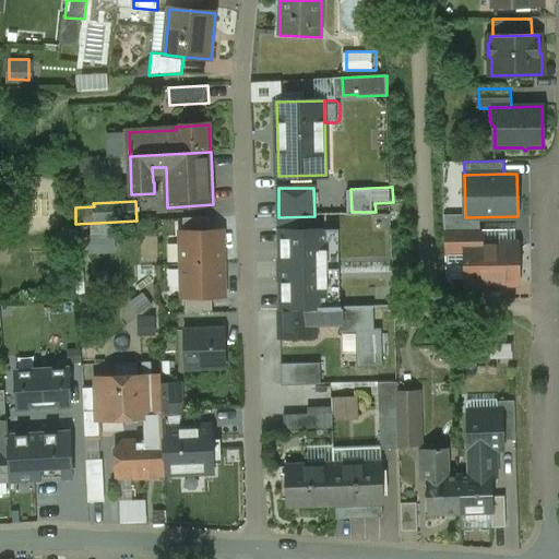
[(314,216),(278,217),(278,232),(314,232),(314,216)]
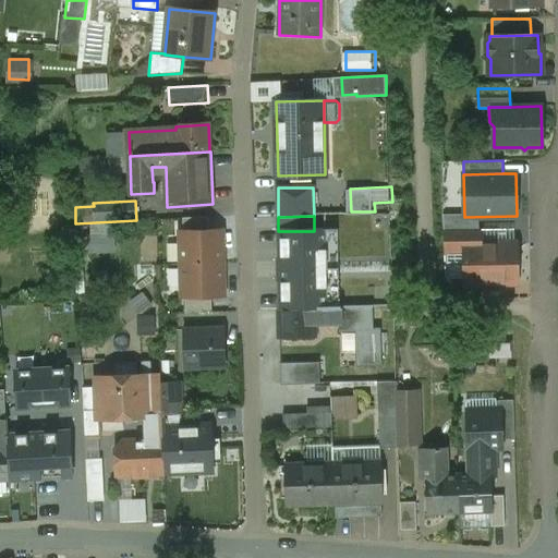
[(209,217),(183,218),(183,232),(209,231),(209,217)]
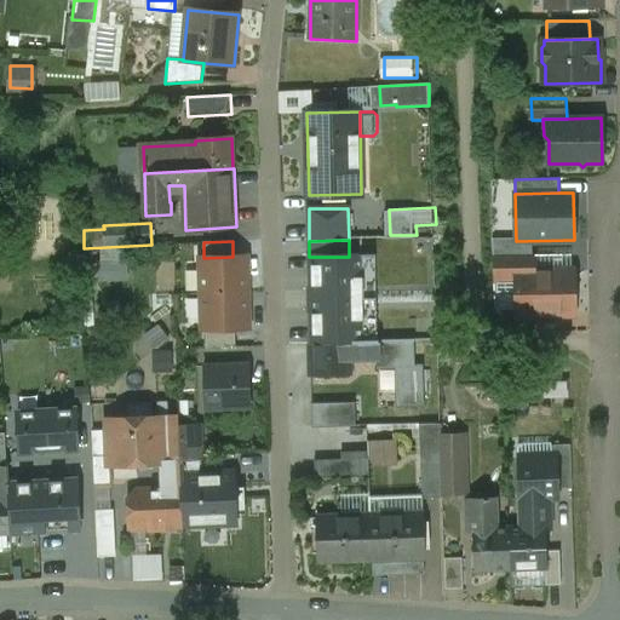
[(349,257),(309,257),(311,344),(348,344),(377,343),(377,340),(365,340),(362,256),(349,257)]
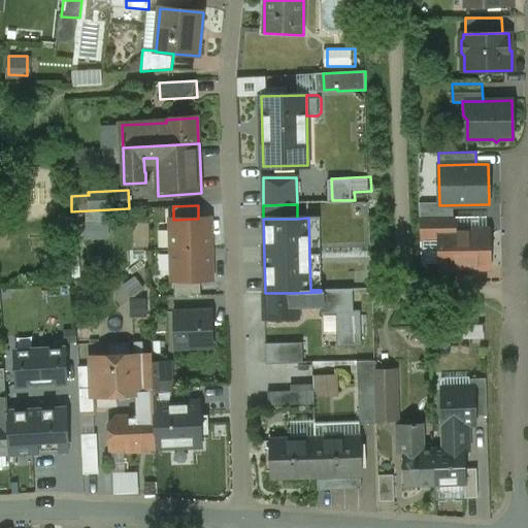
[(320,218),(308,218),(310,290),(321,290),(320,218)]
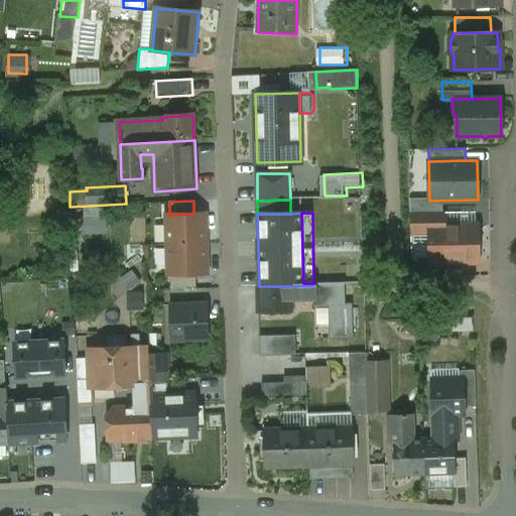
[(445,213),(410,213),(410,234),(429,234),(429,226),(445,226),(445,213)]
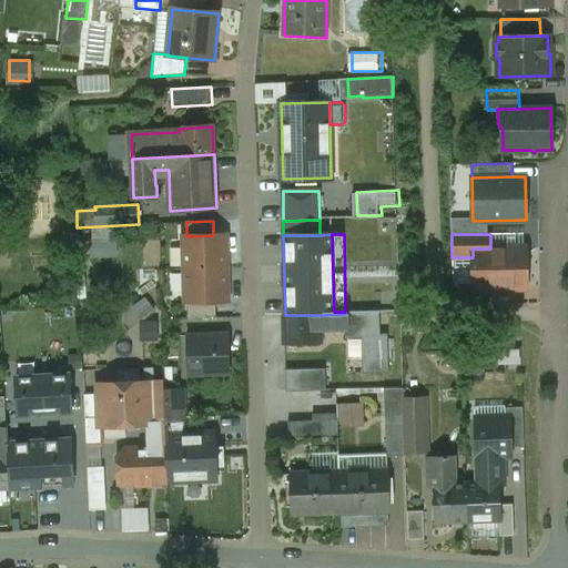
[(186,236),(184,236),(185,269),(225,267),(224,253),(225,253),(225,235),(213,235),(186,236)]
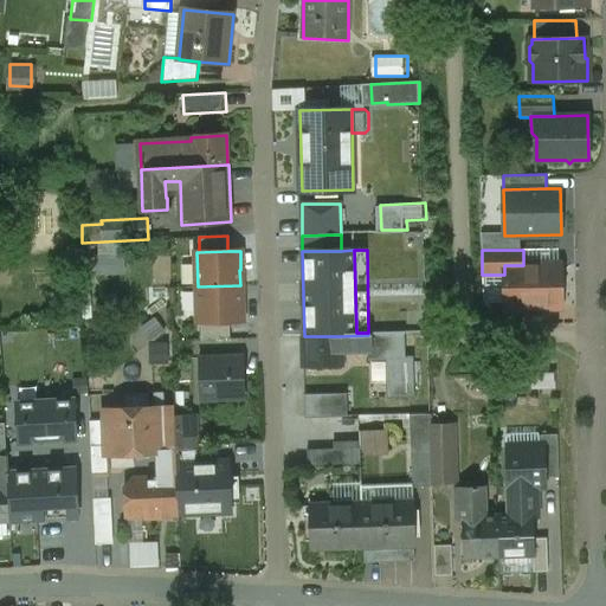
[(102,269),(126,268),(126,253),(101,255),(102,269)]
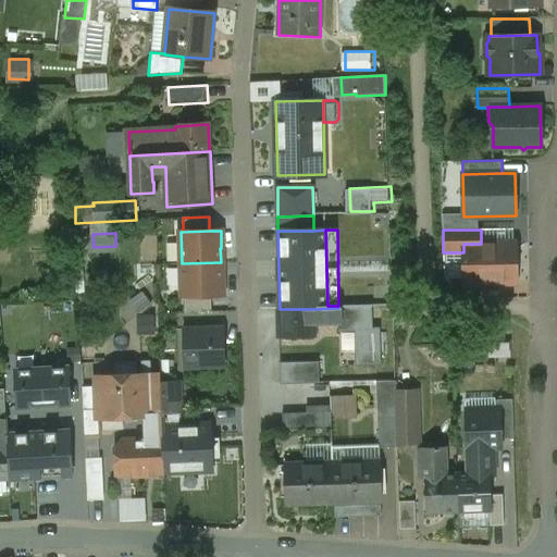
[(481,244),(463,244),(463,252),(463,283),(516,283),(516,244),(481,244)]
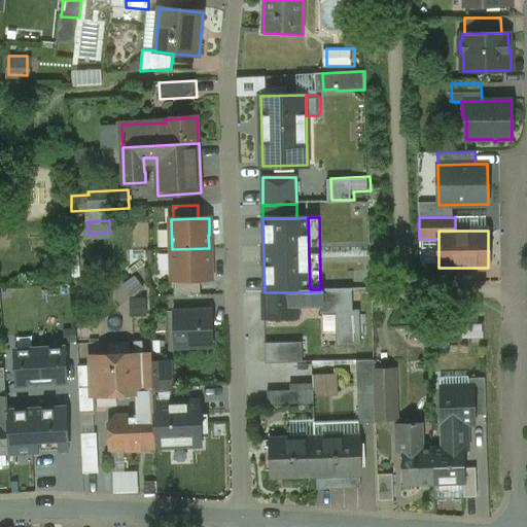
[(209,248),(172,249),(173,280),(200,279),(211,279),(210,261),(209,261),(209,248)]
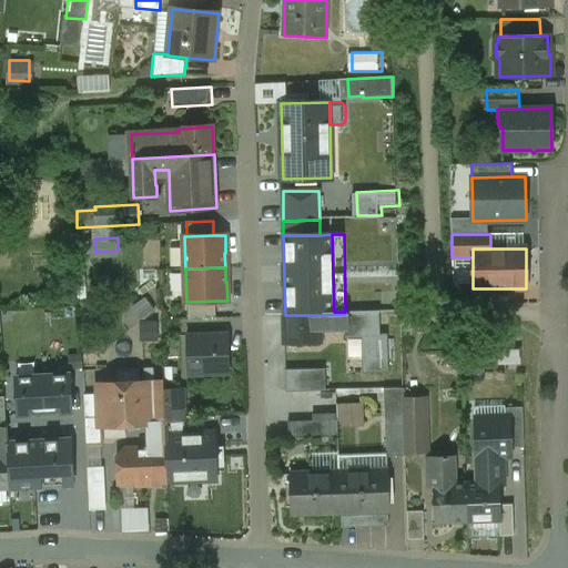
[(215,301),(189,302),(189,318),(215,317),(215,301)]
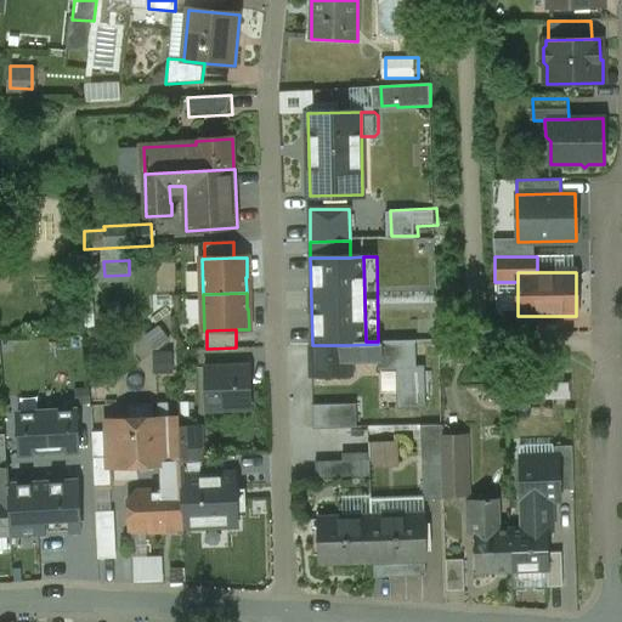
[(407,343),(397,344),(397,367),(399,388),(423,388),(423,366),(417,366),(416,343),(407,343)]
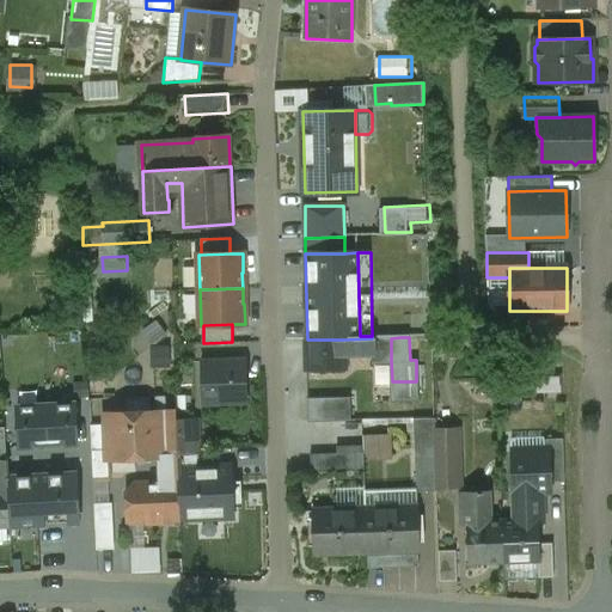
[(372,338),(343,340),(343,355),(372,354),(373,361),(391,361),(391,338),(372,338)]
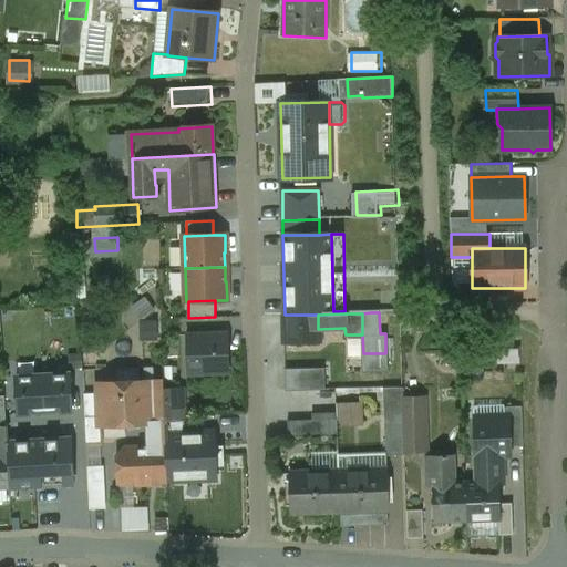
[(318,315),(285,315),(286,341),(319,340),(318,329),(318,315)]
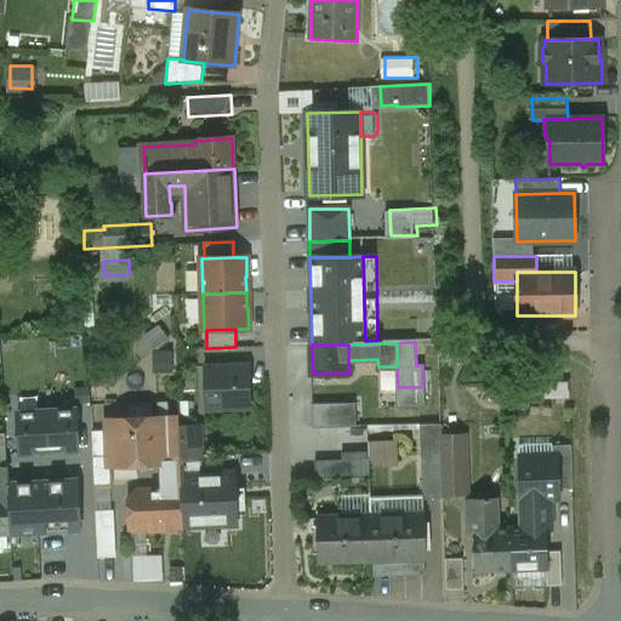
[(250,366),(204,368),(205,410),(251,409),(250,366)]
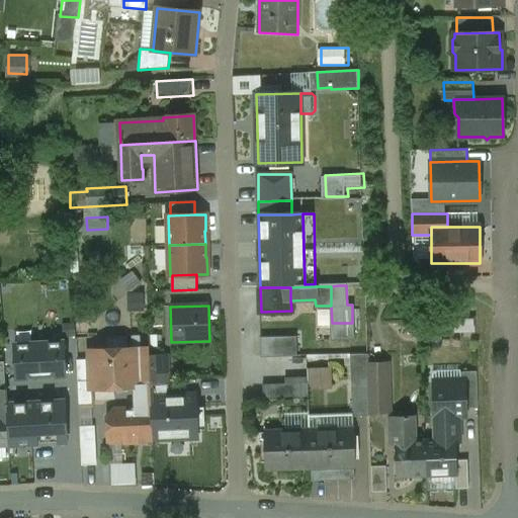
[(352,323),(332,323),(332,335),(352,334),(352,323)]
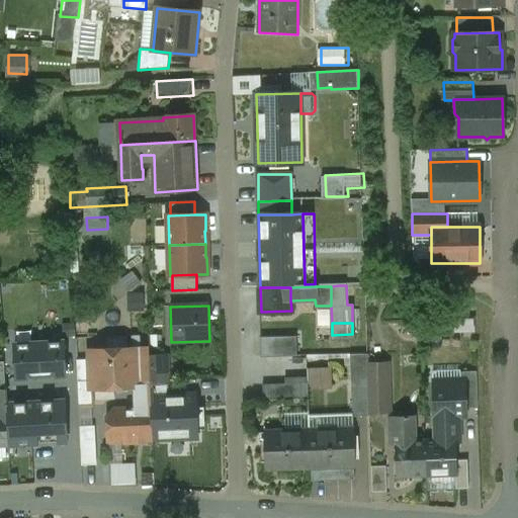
[(296,336),(261,337),(261,357),(297,356),(296,336)]
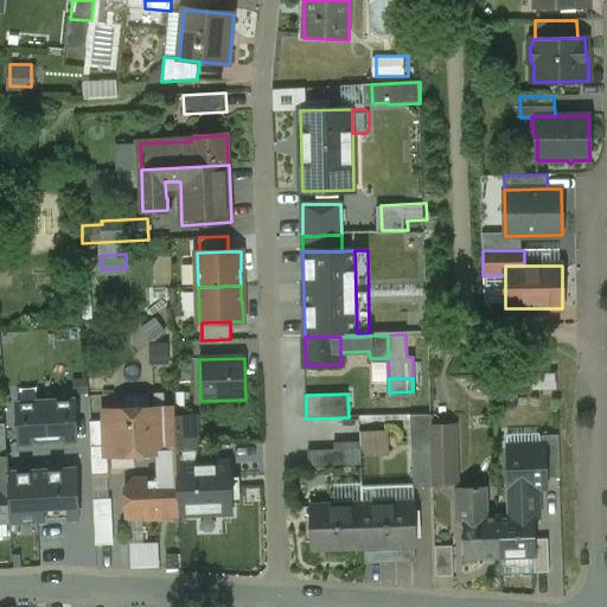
[(75,401),(45,402),(48,443),(76,442),(75,401)]
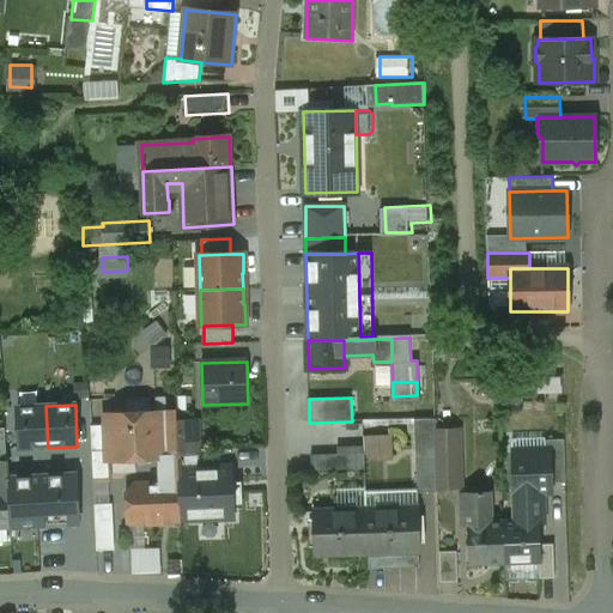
[(46,406),(18,408),(19,426),(20,449),(32,449),(48,448),(47,424),(46,406)]
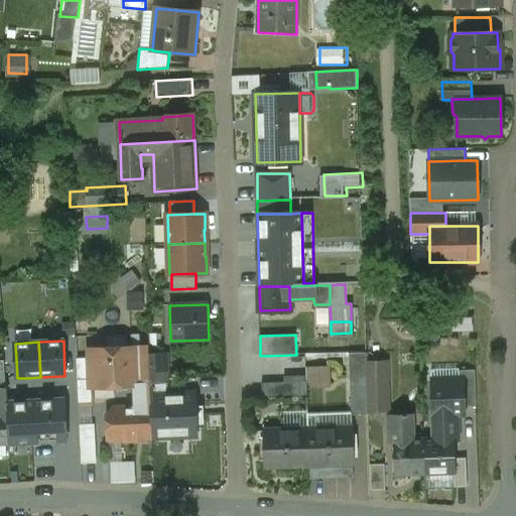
[(149,347),(126,348),(128,386),(132,386),(133,407),(151,407),(150,383),(149,353),(149,347)]
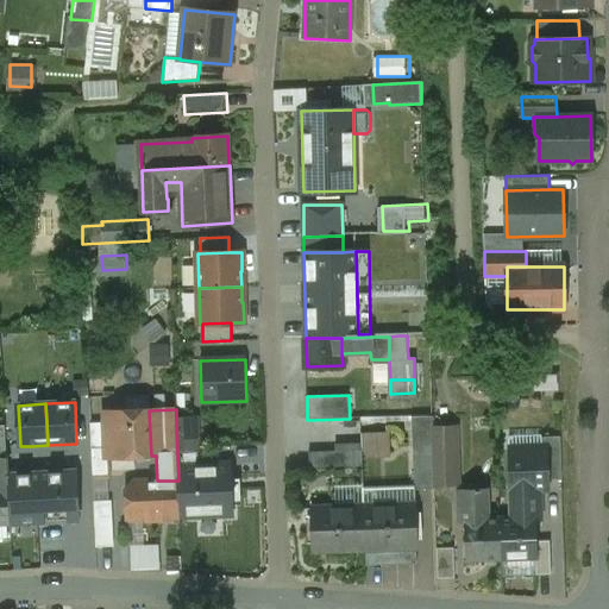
[(149,410),(105,413),(107,458),(151,456),(149,410)]
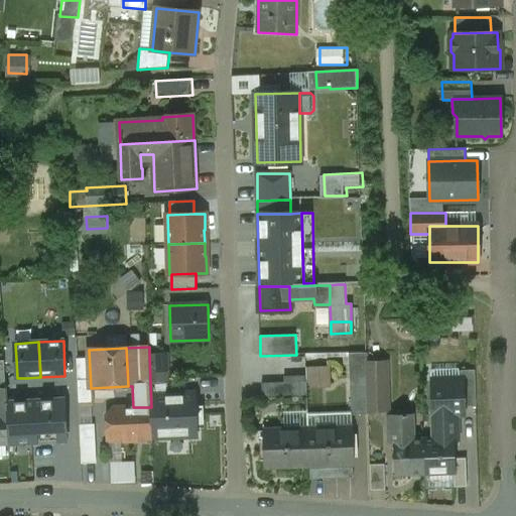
[(166,353),(149,353),(150,383),(162,382),(162,383),(163,383),(167,383),(166,353)]
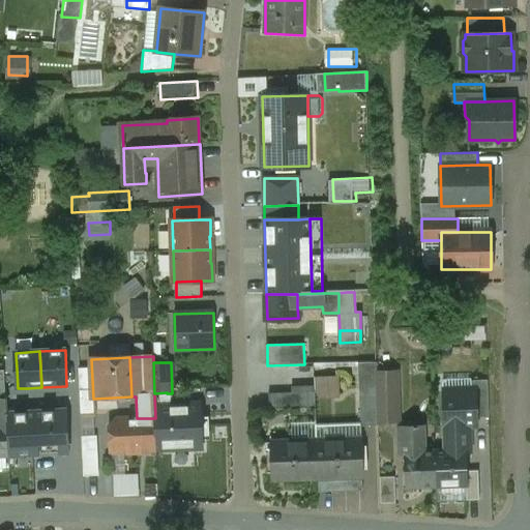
[(377,362),(358,363),(359,390),(377,390),(377,373),(377,362)]
